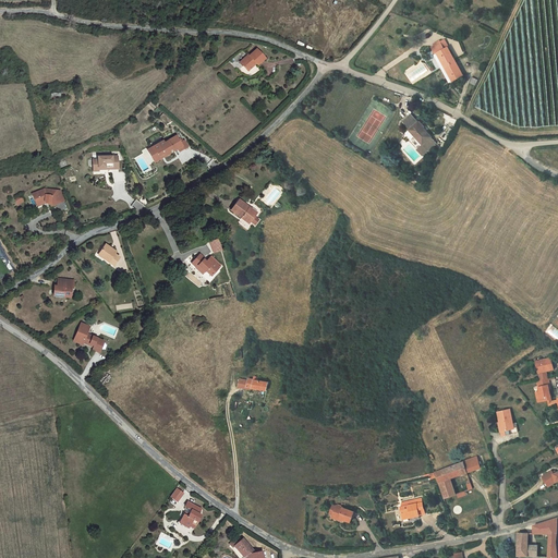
[(432,45),(429,46),(434,52),(436,51),(453,80),(463,73),(447,45),(444,47),(438,38),(432,41),(432,45)]
